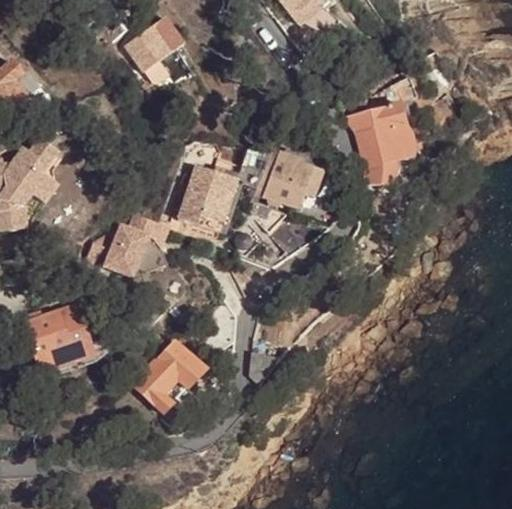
[(325,2),(323,0),(280,0),(300,23),(325,2)]
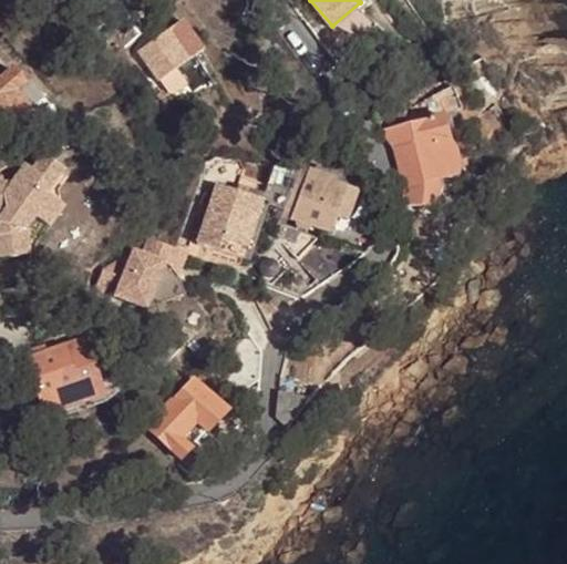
[(134,45),(157,78),(203,47),(182,18),(168,28),(165,23),(134,45)]
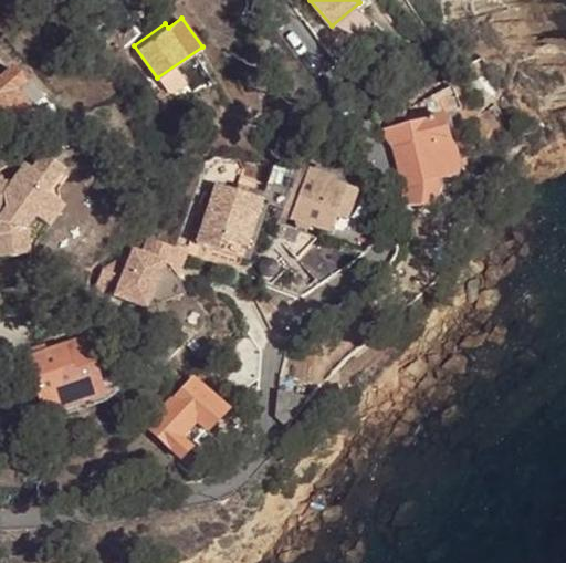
[(348,39),(335,48),(346,61),(358,52),(348,39)]
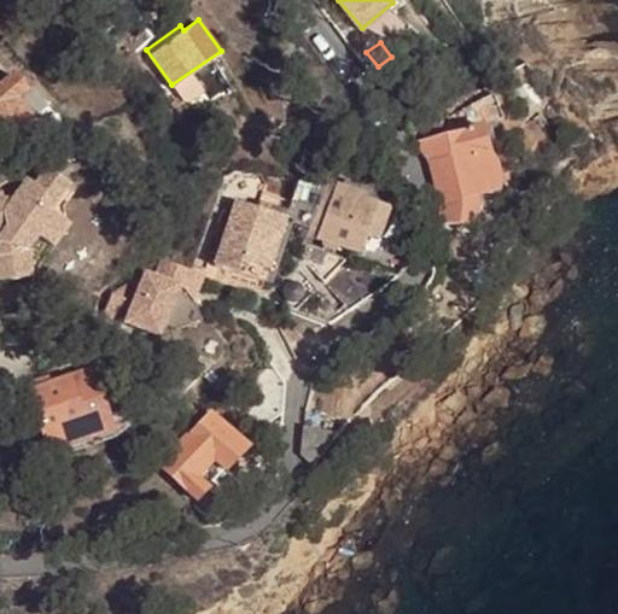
[(18,94),(27,87),(12,71),(0,81),(0,130),(6,138),(34,113),(18,94)]
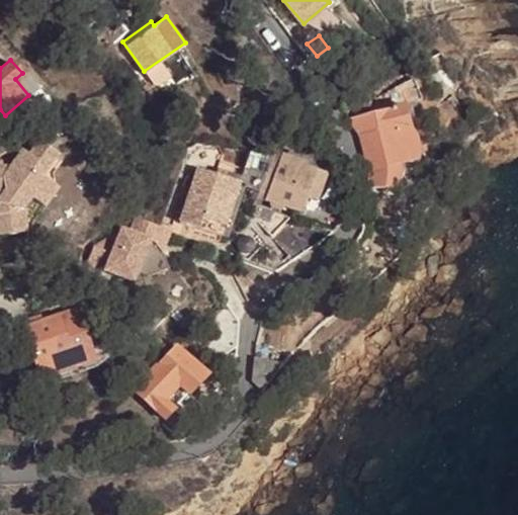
[(15,79),(28,95),(38,86),(25,70),(22,73),(15,79)]
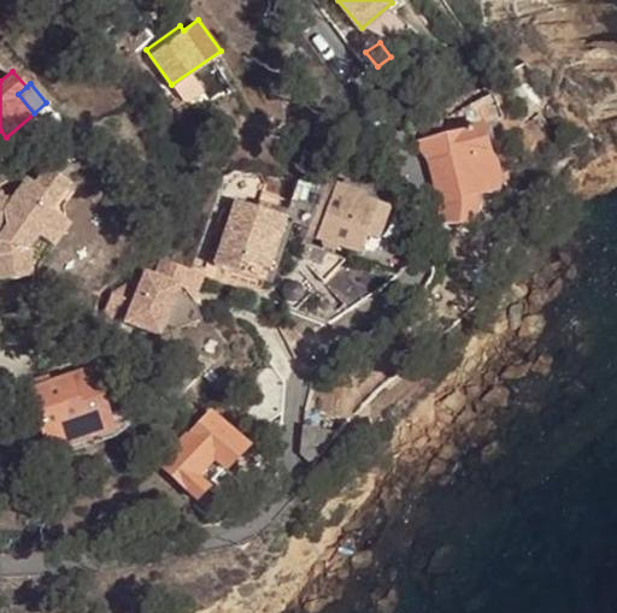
[(479,113),(410,130),(424,151),(435,192),(433,211),(464,213),(469,207),(475,195),(474,188),(494,184),(494,171),(492,157),(485,143),(479,113)]
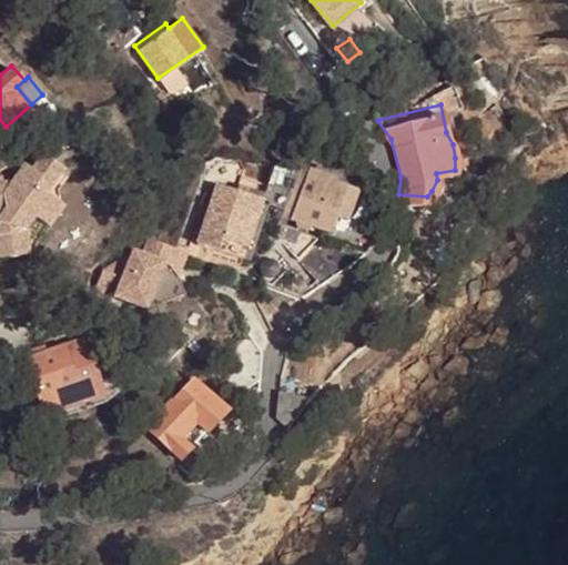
[(49,191),(63,171),(61,162),(44,150),(33,165),(26,159),(12,177),(0,179),(0,233),(28,230),(27,220),(32,212),(39,217),(54,195),(49,191)]
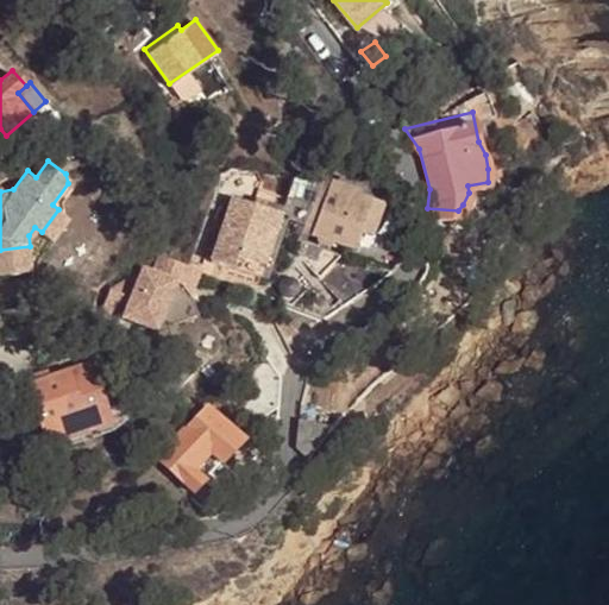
[(306,170),(287,224),(301,228),(300,231),(302,233),(311,237),(315,235),(316,233),(337,241),(344,221),(357,226),(349,251),(378,260),(393,226),(362,214),(370,193),(356,188),(356,187),(338,180),(339,176),(308,165),(306,170)]
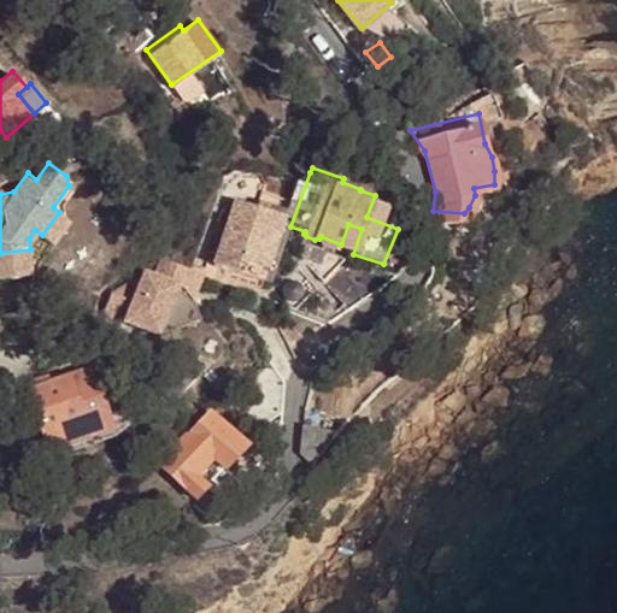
[(263,278),(285,216),(235,198),(212,260),(263,278)]
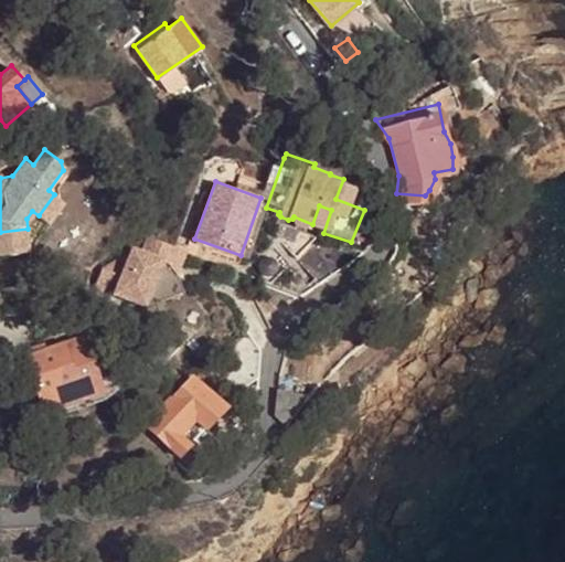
[(65,203),(54,194),(39,215),(50,224),(65,203)]
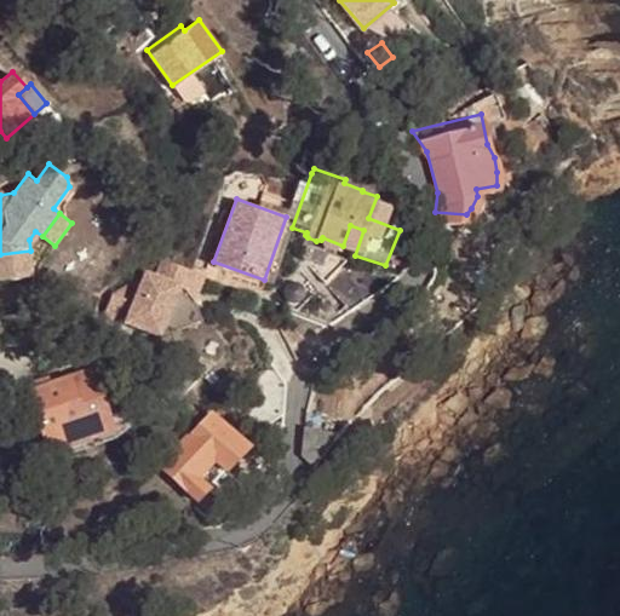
[(30,251),(0,254),(0,277),(34,274),(30,251)]
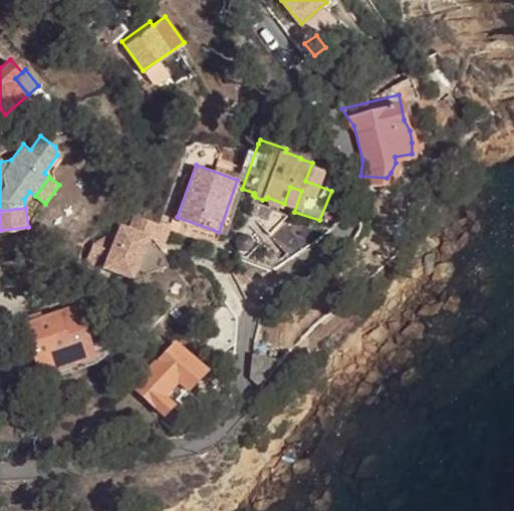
[(279,248),(317,223),(281,211),(259,230),(279,248)]
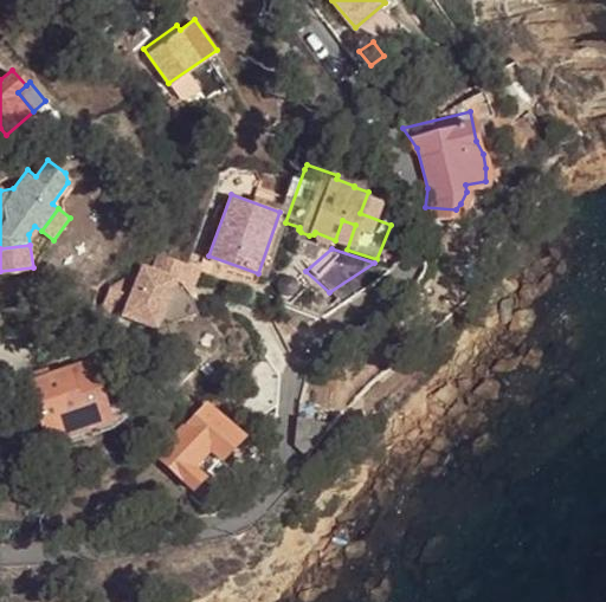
[(135,266),(102,280),(94,301),(148,323),(159,328),(195,311),(188,283),(182,280),(189,264),(187,263),(156,251),(150,267),(140,264),(139,267),(135,266)]
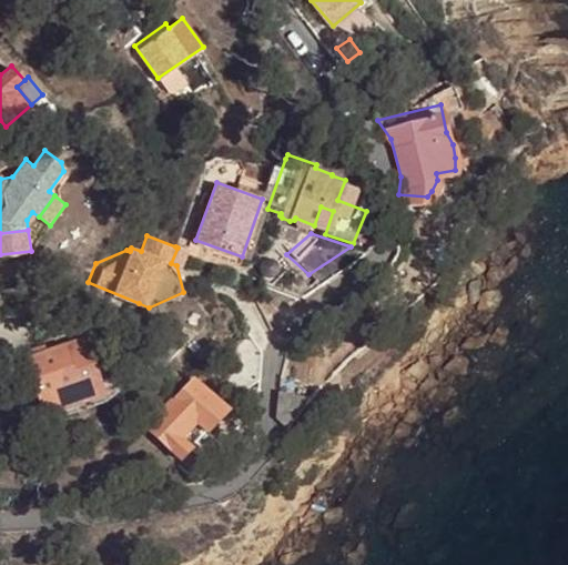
[(101,396),(82,338),(23,355),(42,415),(101,396)]
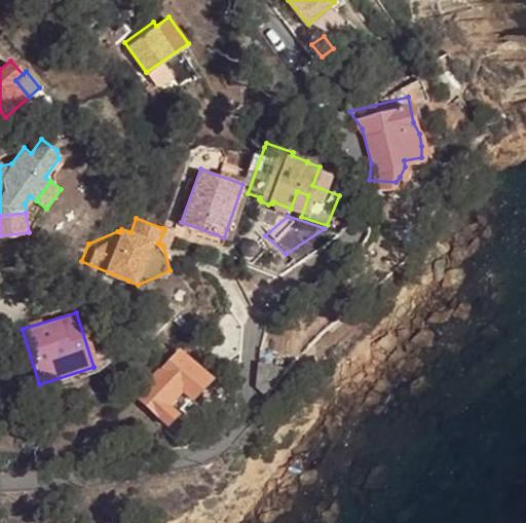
[(231,343),(233,316),(201,337),(213,355),(231,343)]
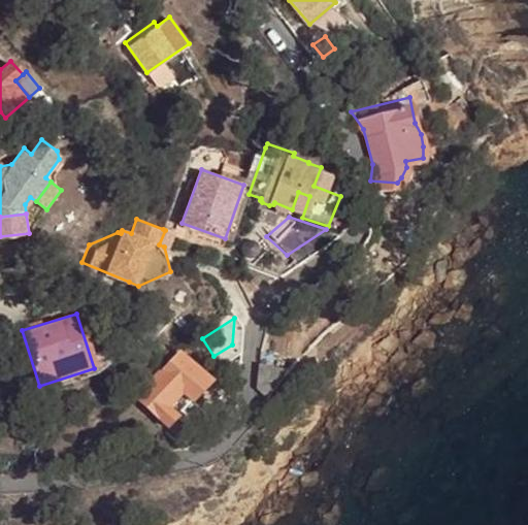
[(213,379),(179,350),(160,372),(157,368),(133,395),(169,427),(192,401),(193,402),(213,379)]
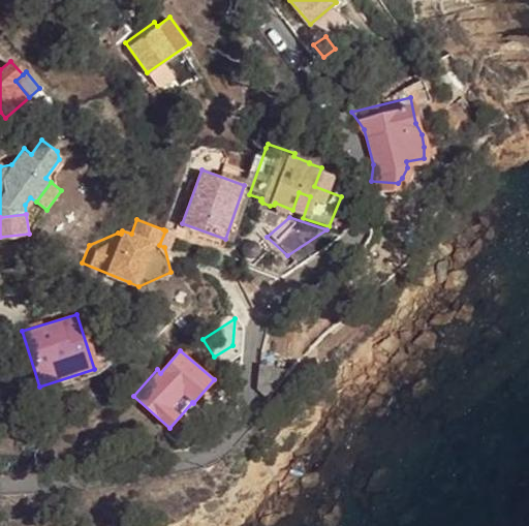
[(286,376),(261,365),(258,389),(270,399),(286,376)]
